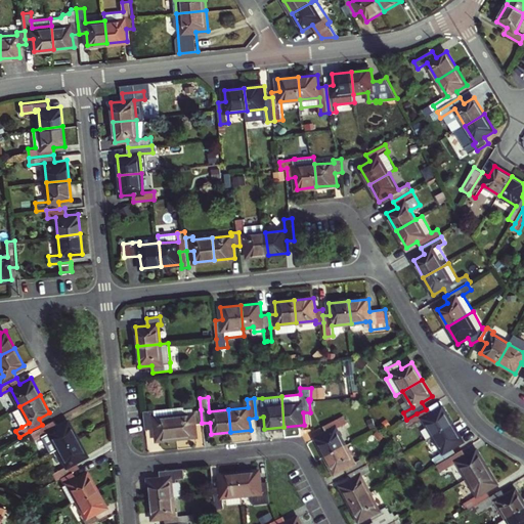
[(19,406),(12,410),(22,427),(29,423),(19,406)]
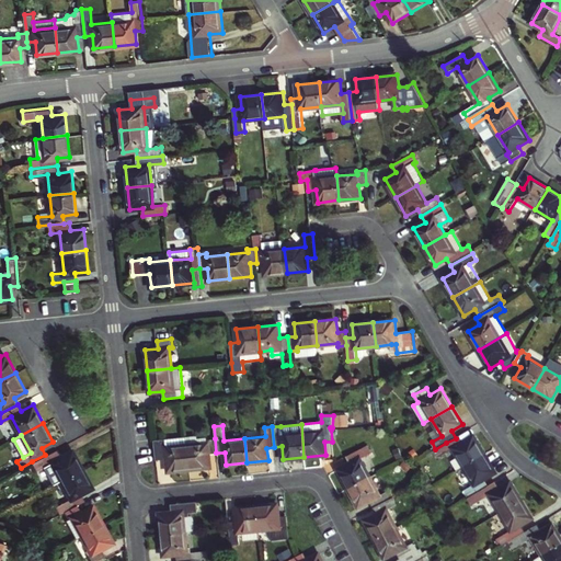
[(197,437),(197,435),(186,436),(186,445),(207,443),(207,439),(207,437),(197,437)]
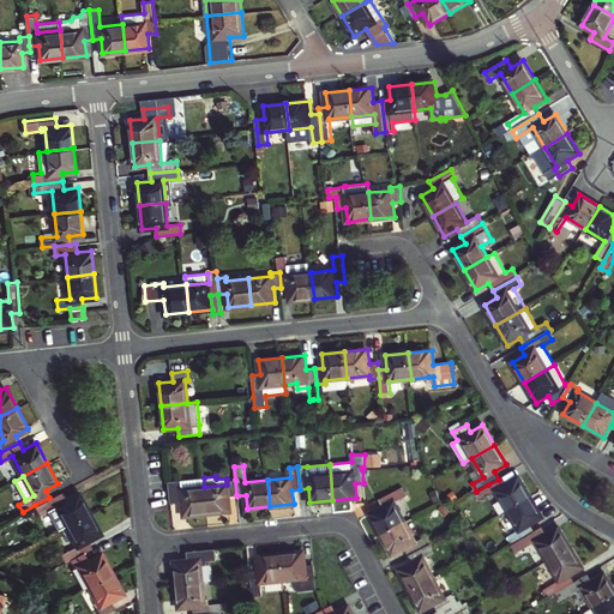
[(208,513),(204,487),(204,477),(168,481),(170,503),(182,501),(184,516),(208,513)]
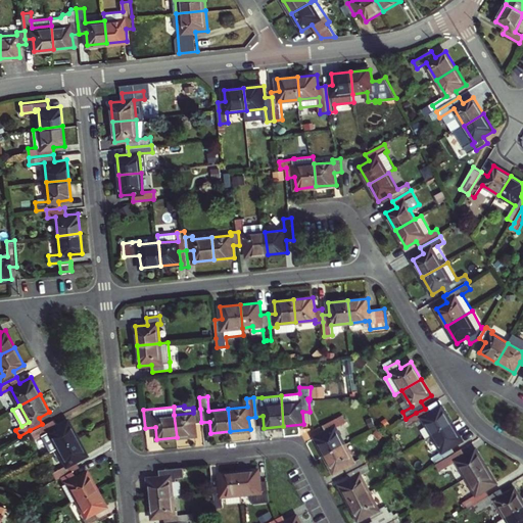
[(423,418),(433,435),(452,424),(442,407),(431,413),(428,407),(425,409),(416,413),(406,419),(403,420),(408,427),(423,418)]
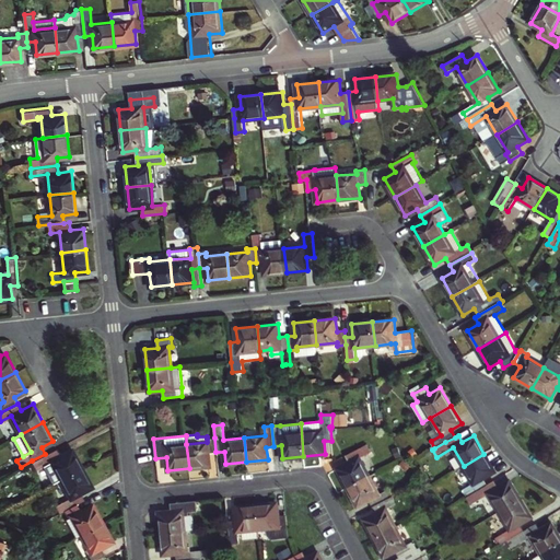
[(186,444),(189,468),(210,466),(209,453),(216,452),(214,438),(207,439),(207,442),(186,444)]
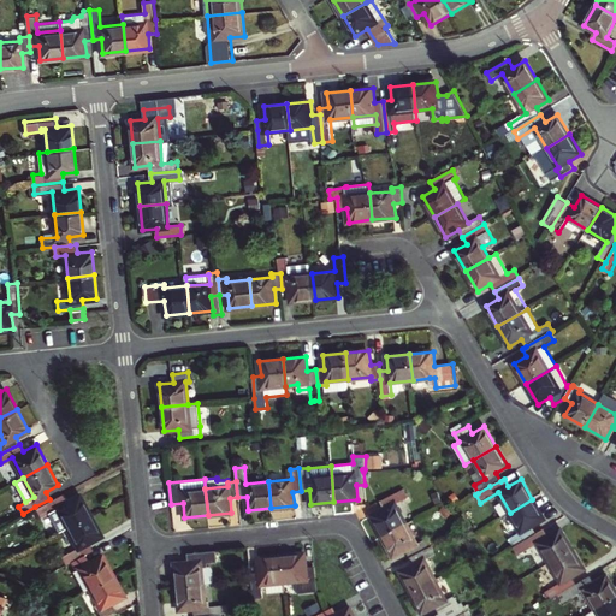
[(356,485),(357,499),(366,498),(365,485),(356,485)]
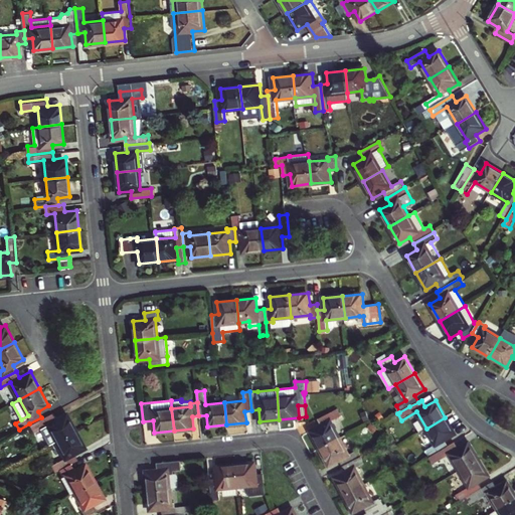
[(311,431),(320,448),(339,438),(331,420),(342,415),(338,408),(318,418),(321,424),(311,431)]
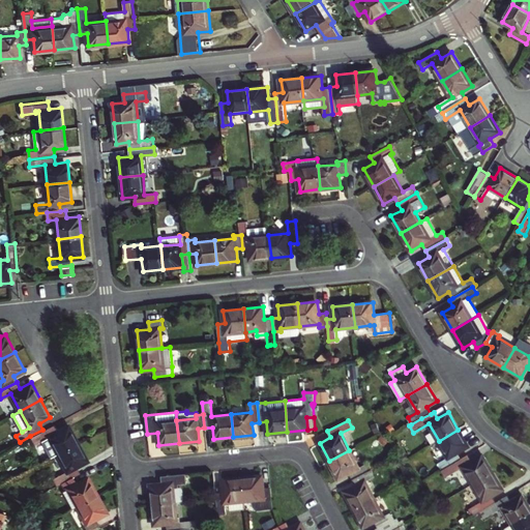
[(54,423),(42,430),(30,436),(34,443),(49,436),(58,453),(78,442),(68,424),(58,431),(54,423)]
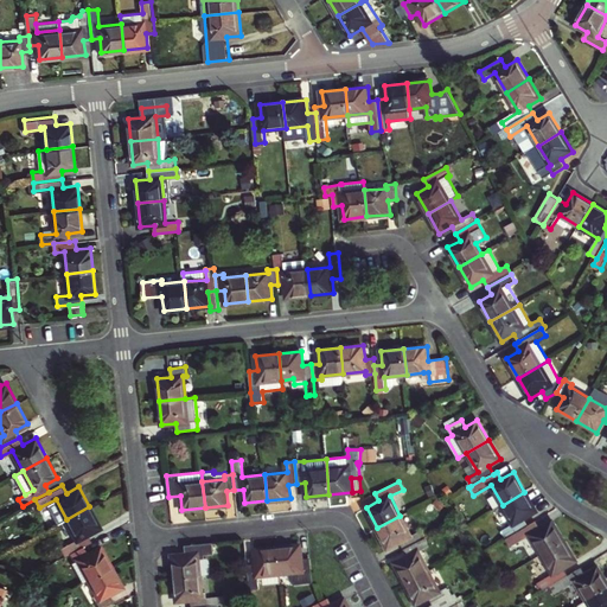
[(536,511),(524,492),(503,505),(513,524),(502,531),(506,540),(529,525),(524,518),(536,511)]
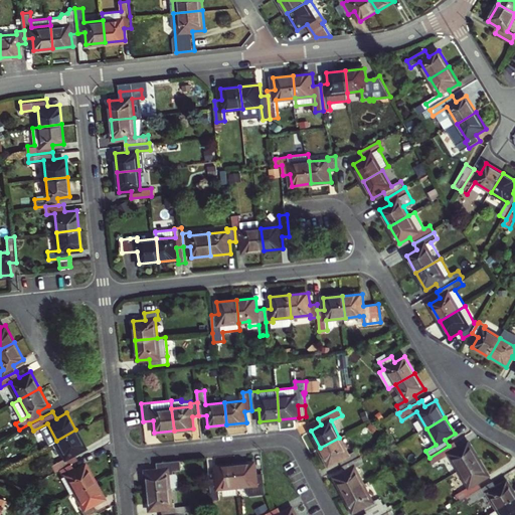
[(84,447),(75,430),(56,441),(64,457),(51,464),(54,471),(59,469),(70,463),(77,459),(74,453),(84,447)]
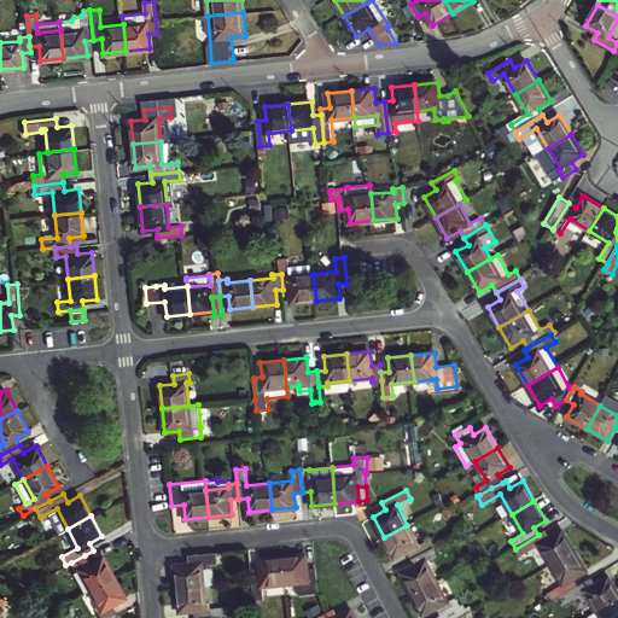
[(418,546),(407,525),(384,537),(395,559),(407,552),(410,559),(433,547),(429,540),(418,546)]
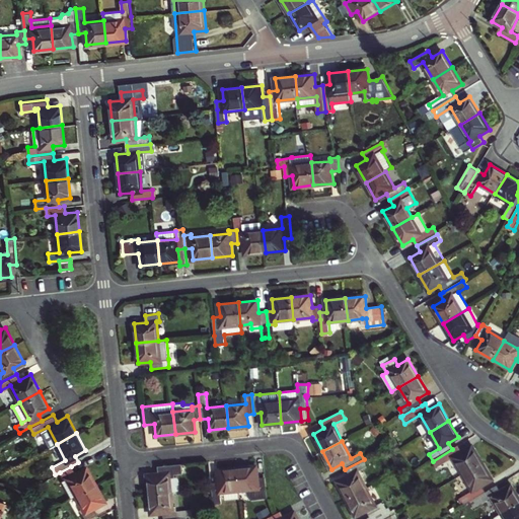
[(458,446),(452,449),(433,461),(437,467),(453,458),(463,474),(483,463),(472,446),(462,452),(458,446)]
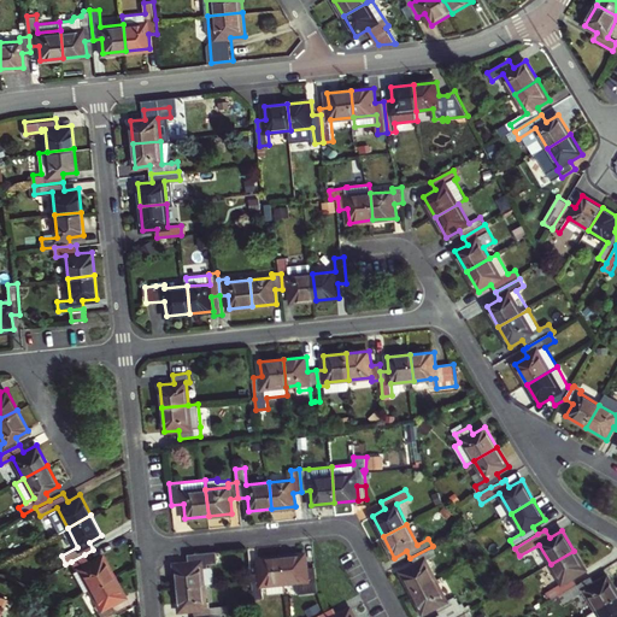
[(436,554),(433,546),(410,558),(413,565),(401,573),(412,593),(436,581),(425,560),(436,554)]
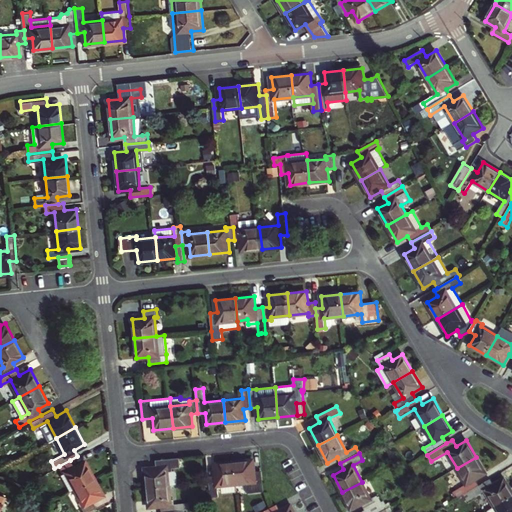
[(145,468),(147,487),(169,485),(167,466),(180,465),(180,457),(156,459),(157,467),(145,468)]
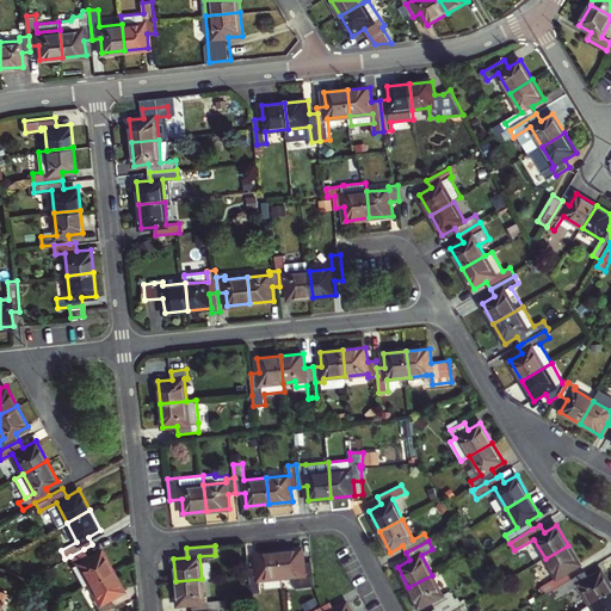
[(580,565),(568,545),(545,559),(556,578),(541,587),(545,594),(554,590),(572,579),(567,572),(580,565)]
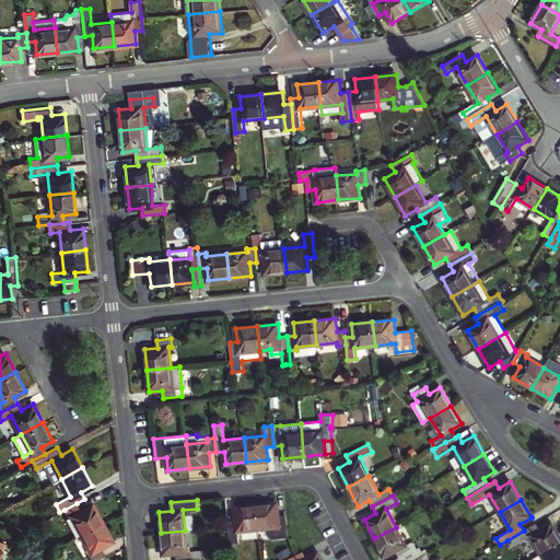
[(277,502),(256,504),(258,528),(273,527),(275,534),(279,533),(280,538),(288,537),(288,529),(287,514),(278,515),(277,502)]
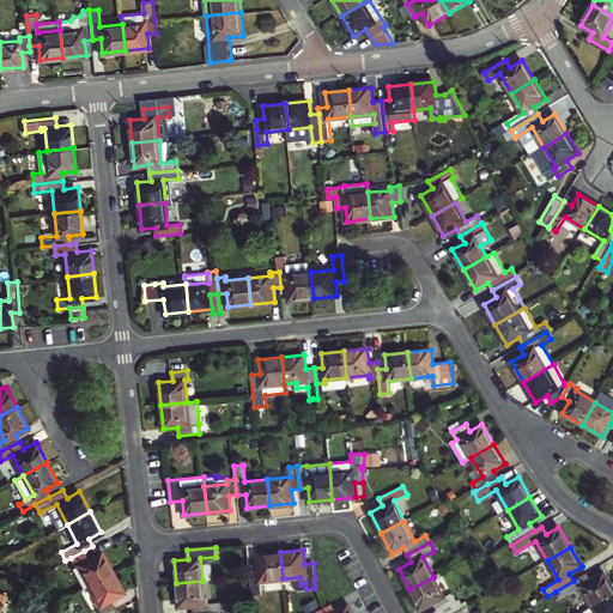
[(89,558),(84,551),(71,558),(76,566),(73,568),(84,587),(89,584),(111,571),(101,551),(89,558)]
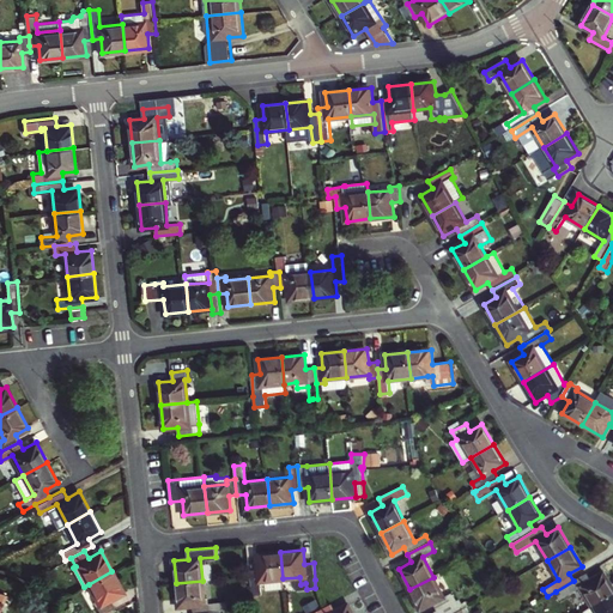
[(266,589),(283,588),(283,586),(283,578),(280,552),(256,554),(259,569),(249,570),(250,576),(253,595),(254,607),(262,607),(261,594),(260,584),(266,584),(266,589)]
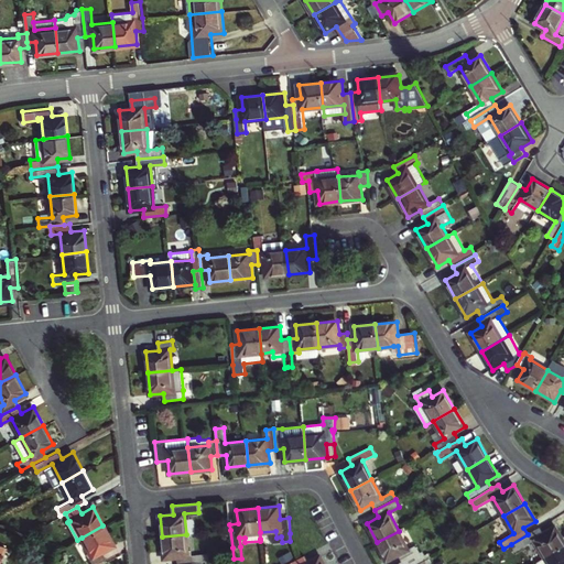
[(102,525),(82,538),(91,555),(88,557),(91,563),(94,563),(105,557),(101,551),(114,544),(102,525)]
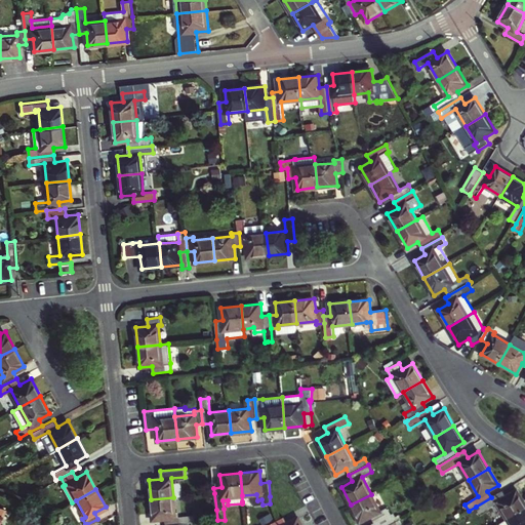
[(508,520),(524,509),(524,505),(517,491),(507,497),(502,491),(491,497),(476,507),(480,514),(497,503),(508,520)]
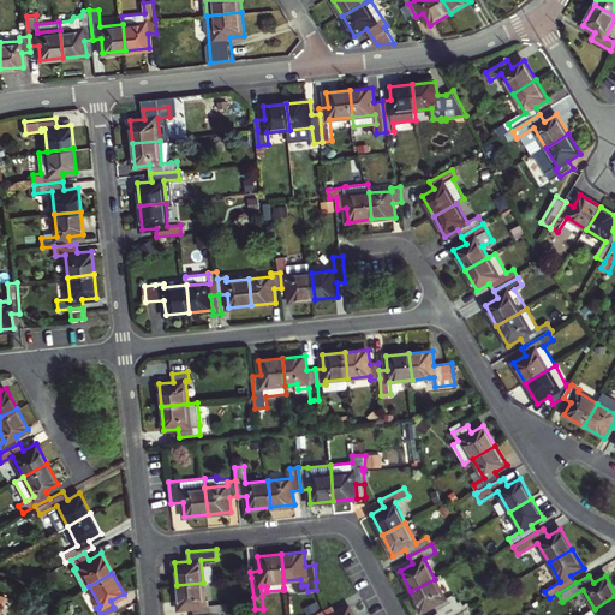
[(445,598),(435,579),(411,591),(422,611),(434,605),(439,613),(452,605),(448,597),(445,598)]
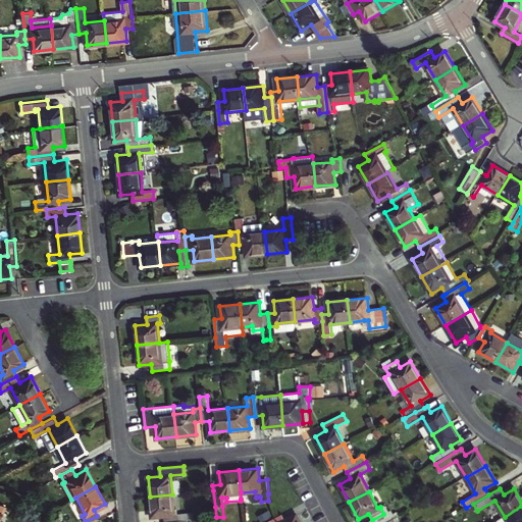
[(163,515),(164,521),(165,521),(188,520),(188,513),(177,513),(174,514),(173,509),(172,494),(150,497),(152,516),(163,515)]
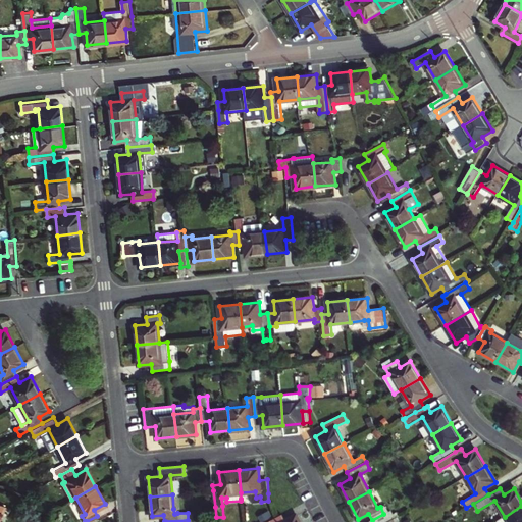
[(521,521),(521,506),(505,517),(497,521),(521,521)]
